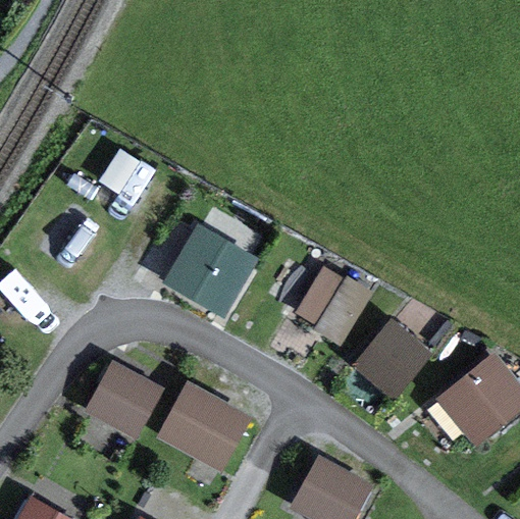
[(249,253),(197,224),(164,283),(217,312),(249,253)]
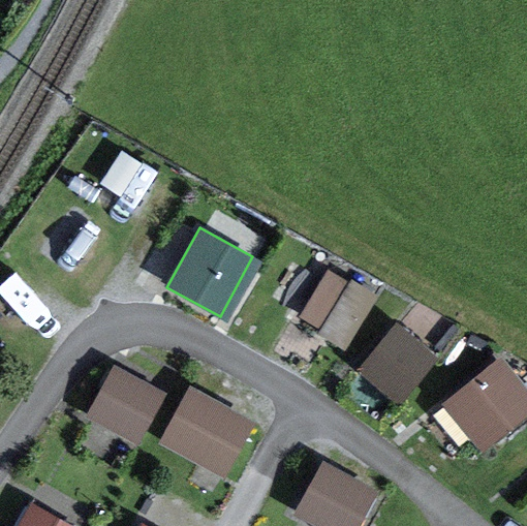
[(437,357),(395,322),(357,369),(398,404),(437,357)]
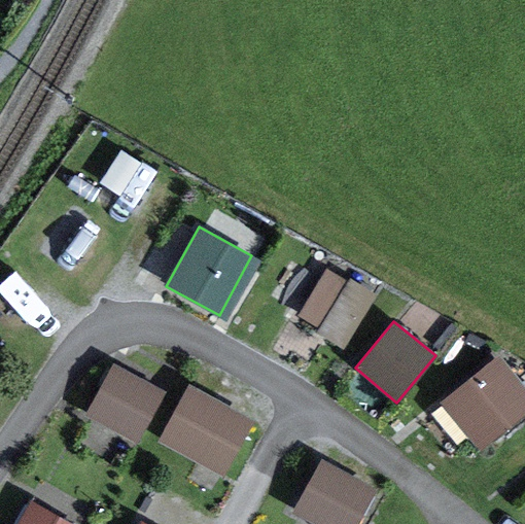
[(524,410),(524,386),(499,354),(440,403),(478,449),(524,410)]
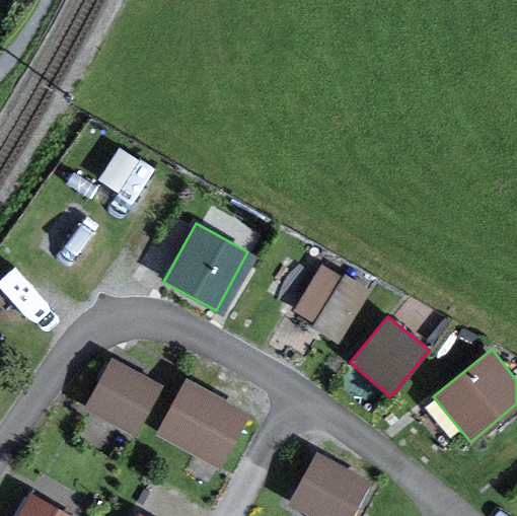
[(162,384),(111,357),(83,408),(135,435),(162,384)]
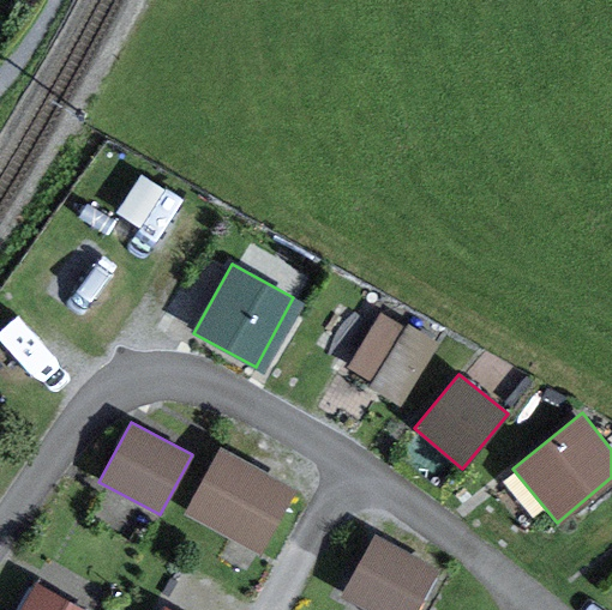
[(294,488),(219,447),(184,511),(261,551),(294,488)]
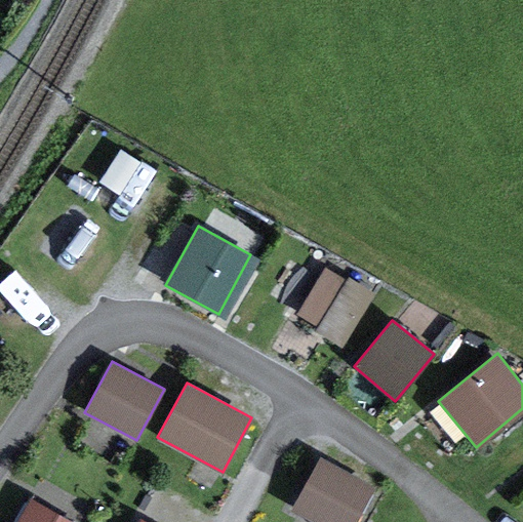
[(358,521),(376,486),(319,457),(292,510),(315,521),(358,521)]
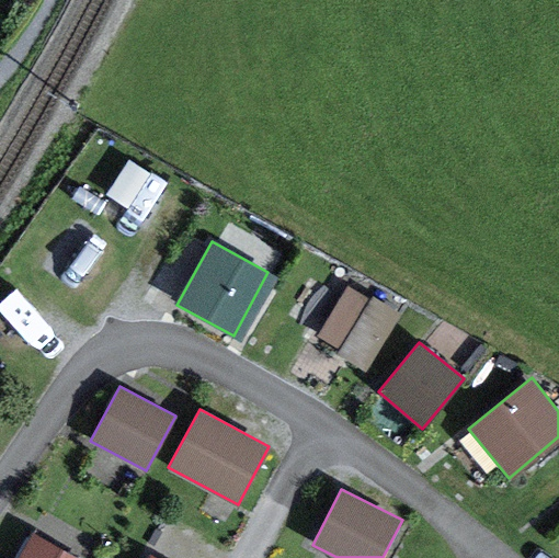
[(76,557),(31,533),(16,557),(76,557)]
